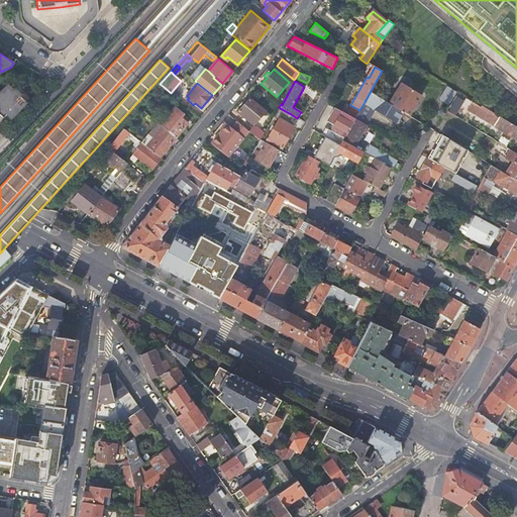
[(403,111),(409,115),(421,95),(402,83),(390,103),(403,111)]
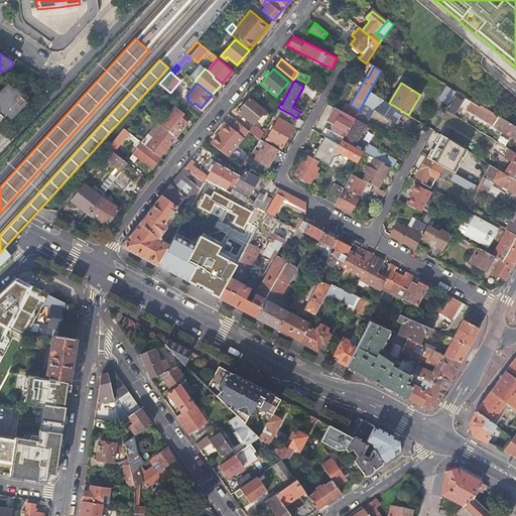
[(159,84),(151,94),(155,97),(163,87),(159,84)]
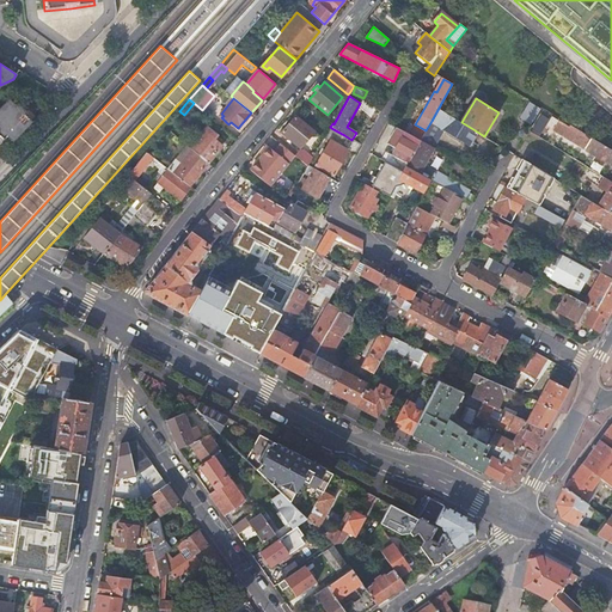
[(533,123),(543,108),(531,101),(521,116),(533,123)]
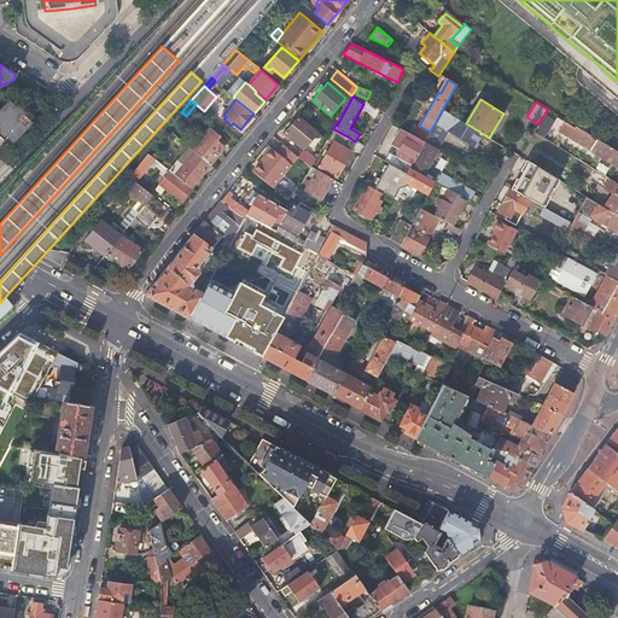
[(0,155),(19,135),(30,123),(27,120),(28,120),(25,116),(27,115),(18,108),(16,109),(10,103),(0,111),(0,133),(4,136),(6,135),(7,138),(4,141),(0,138),(0,155)]
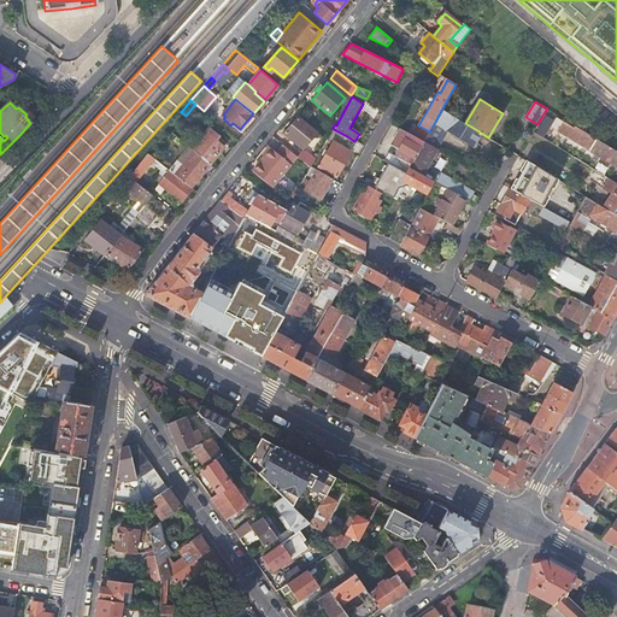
[(380,110),(366,103),(363,107),(375,118),(380,110)]
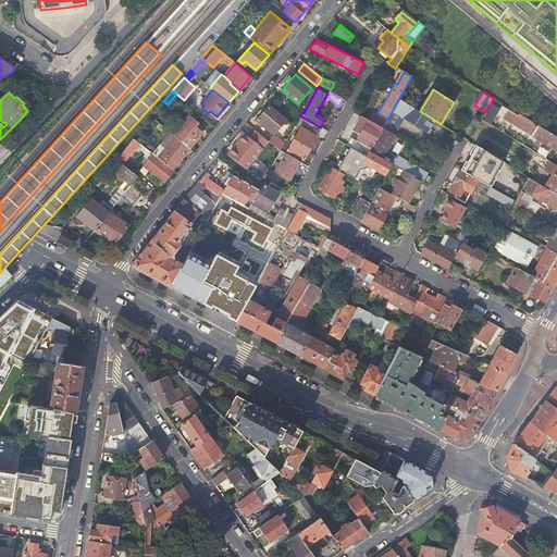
[(426,132),(434,120),(420,111),(399,98),(393,110),(404,116),(426,132)]
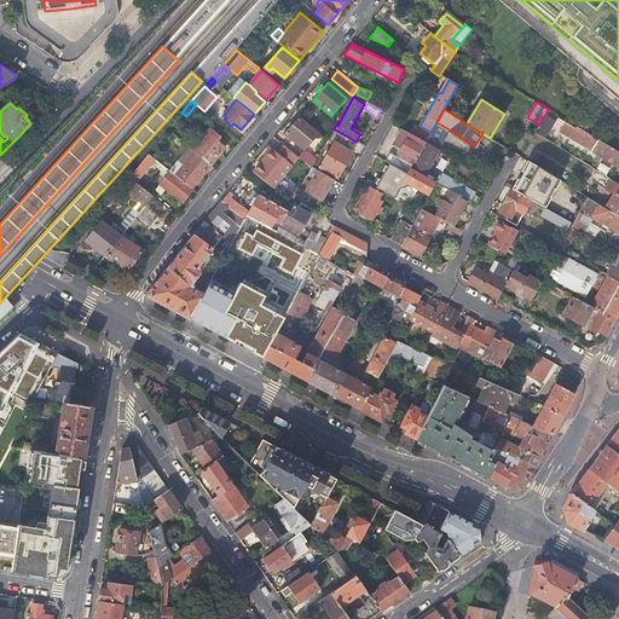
[(318,132),(299,116),(285,134),(304,150),(318,132)]
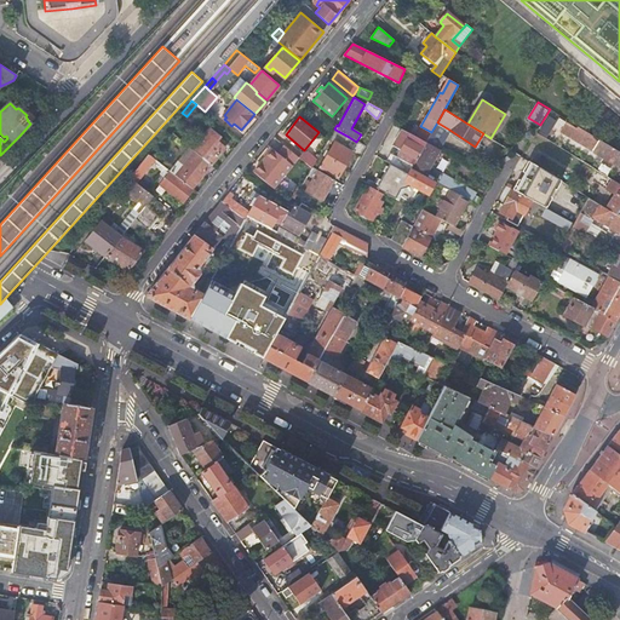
[(562,130),(567,121),(558,116),(554,125),(562,130)]
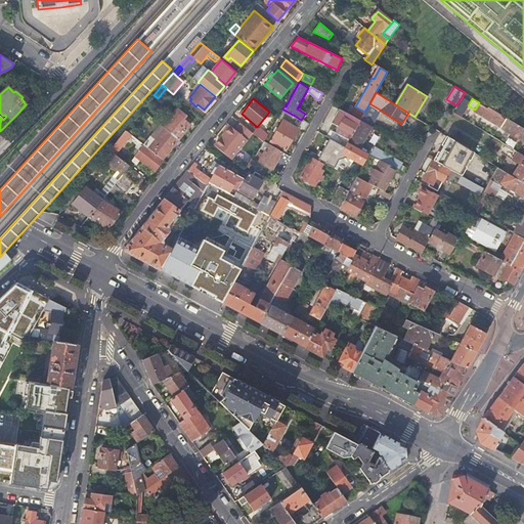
[(523,128),(488,106),(487,107),(479,102),(475,110),(474,111),(500,127),(523,141),(523,128)]
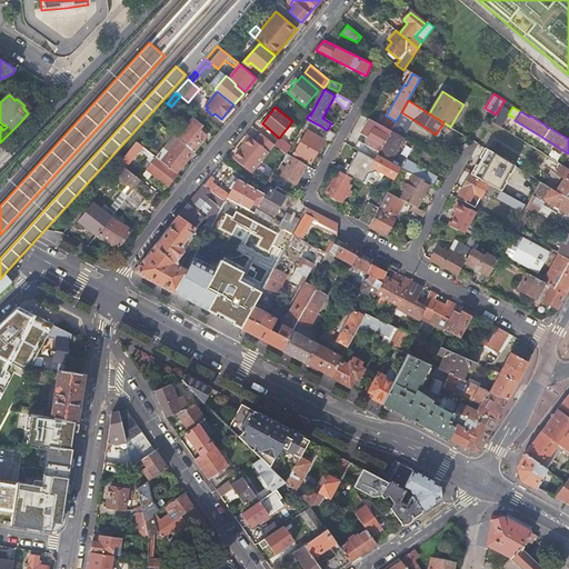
[(391,131),(403,137),(412,119),(401,112),(396,121),(393,127),(391,131)]
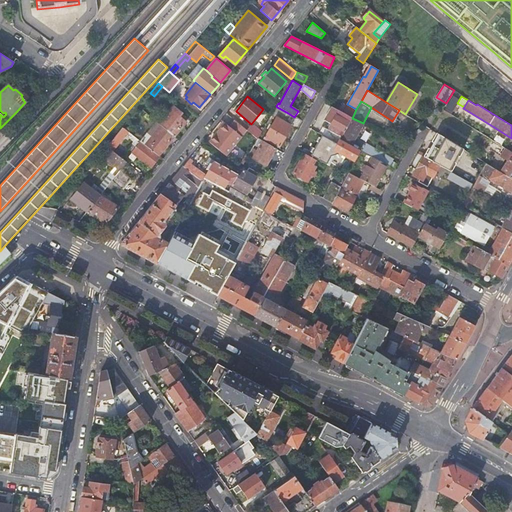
[(340,139),(352,118),(331,106),(324,120),(330,124),(327,129),(322,126),(318,133),(322,135),(337,144),(340,139)]
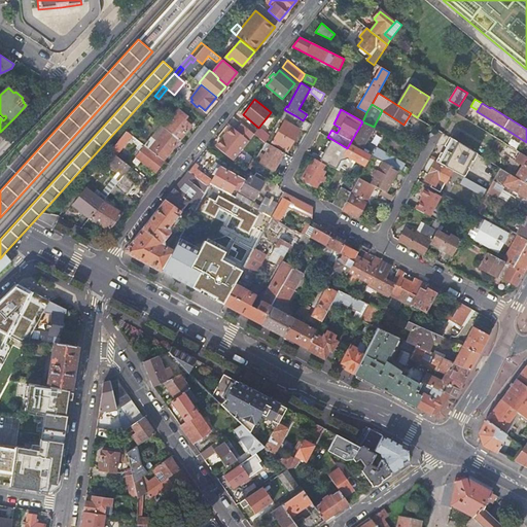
[(292,126),(296,116),(285,110),(280,118),(284,120),(272,142),(287,151),(300,130),(292,126)]
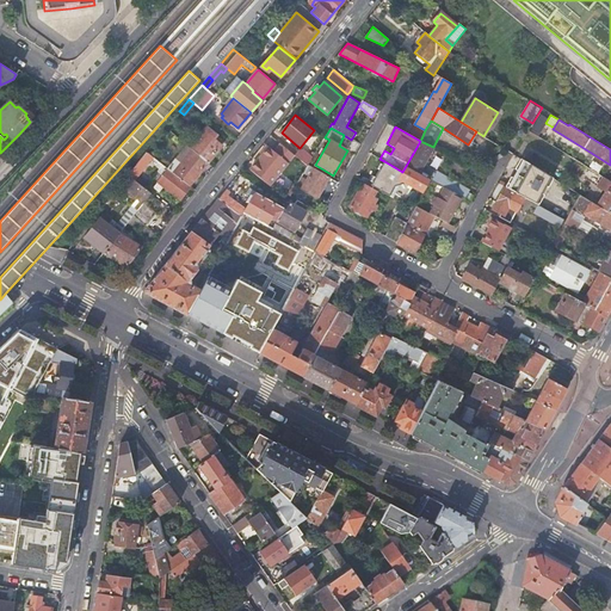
[(204,130),(190,147),(192,149),(208,162),(222,146),(204,130)]
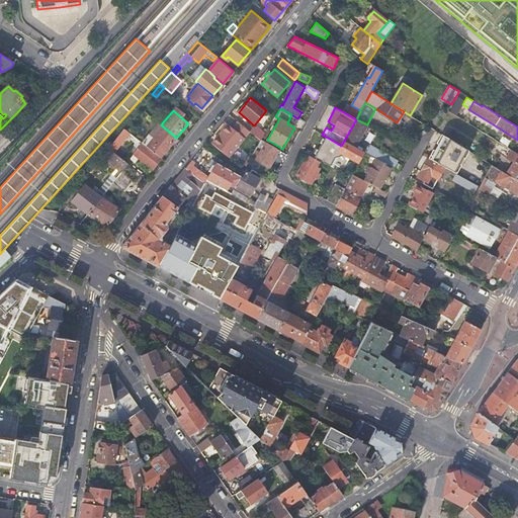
[(477,127),(480,121),(470,116),(466,121),(477,127)]
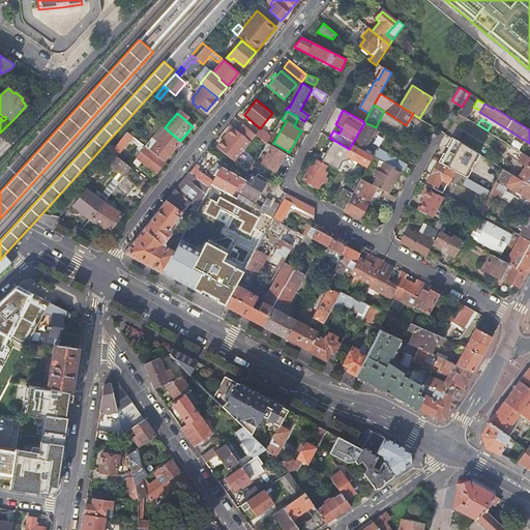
[(367,143),(376,127),(364,122),(352,144),(372,155),(374,156),(385,163),(400,170),(403,172),(407,165),(367,143)]
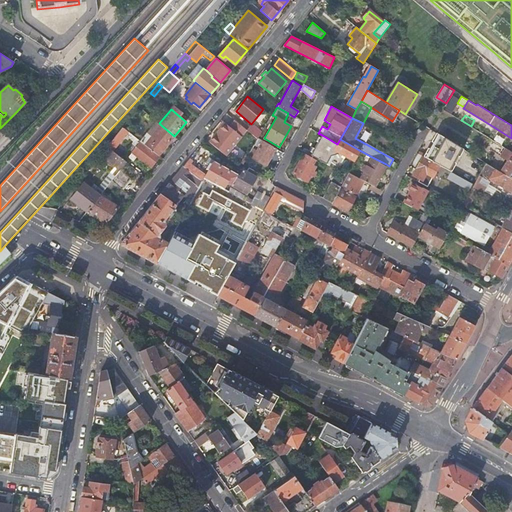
[(247,130),(236,121),(231,127),(226,123),(209,142),(225,156),(247,130)]
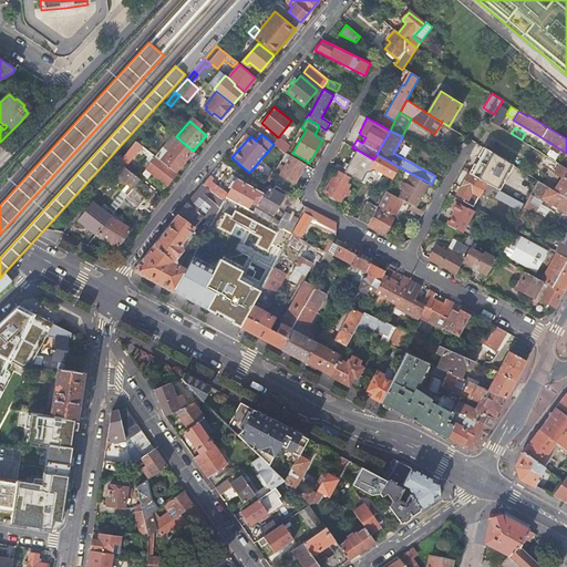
[(163,147),(155,156),(156,157),(175,173),(193,151),(178,138),(167,151),(163,147)]
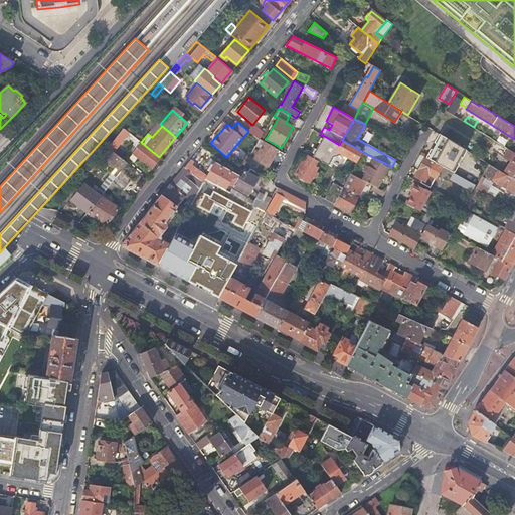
[(249,132),(259,140),(263,133),(254,126),(249,132)]
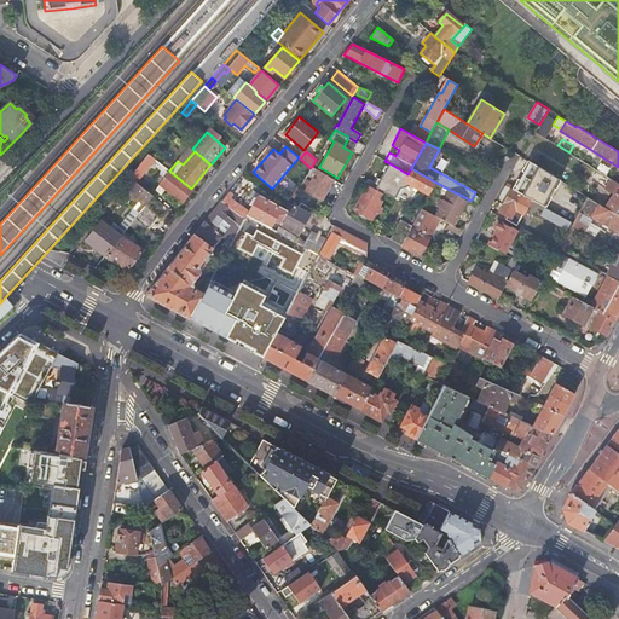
[(149,154),(129,178),(137,184),(139,181),(142,177),(144,174),(156,160),(149,154)]
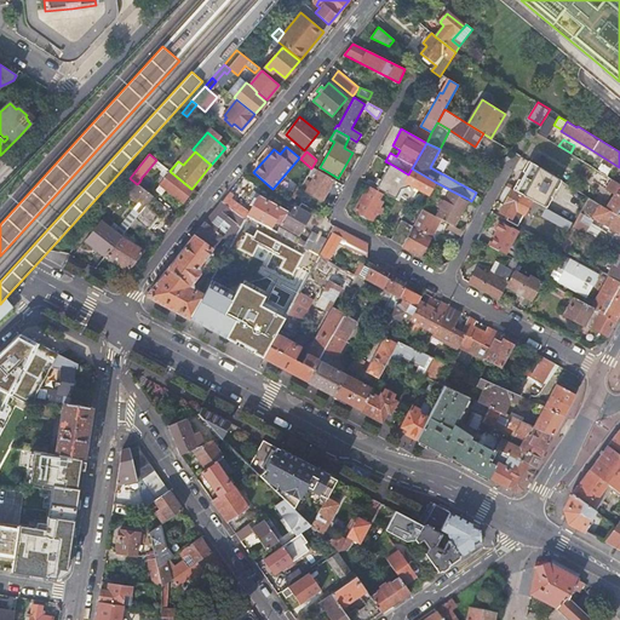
[(598,161),(589,155),(585,161),(595,167),(598,161)]
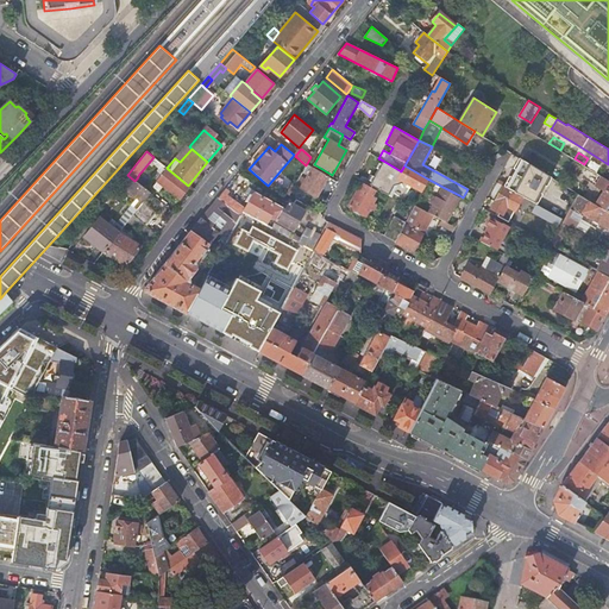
[(547,176),(522,159),(520,163),(514,174),(506,187),(533,201),(547,176)]
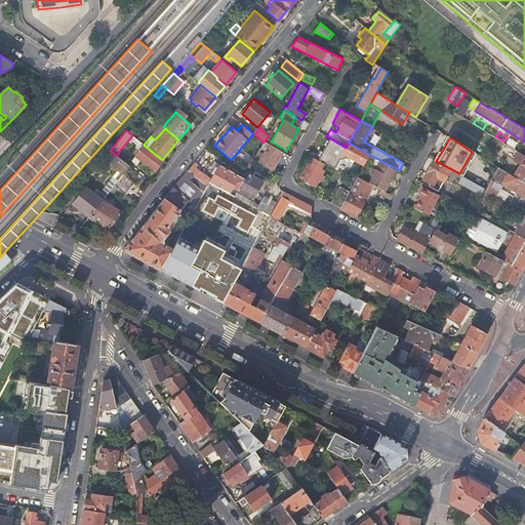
[(330,138),(318,159),(334,168),(338,160),(350,158),(362,165),(368,154),(349,143),(346,148),(330,138)]
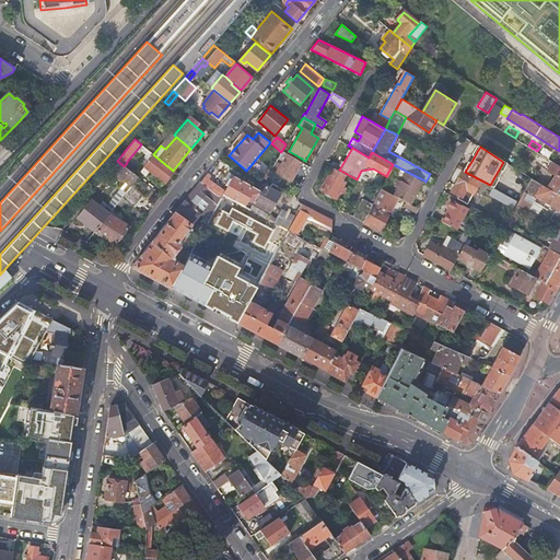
[(290,181),(301,162),(287,153),(280,166),(278,165),(276,168),(278,170),(276,173),(290,181)]
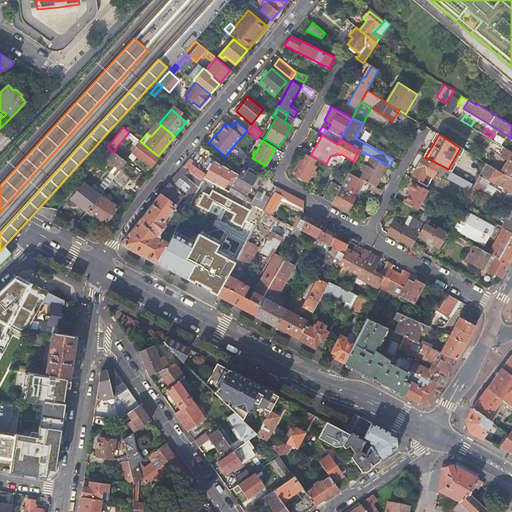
[(150,167),(159,156),(158,156),(141,142),(129,157),(134,161),(137,157),(150,167)]
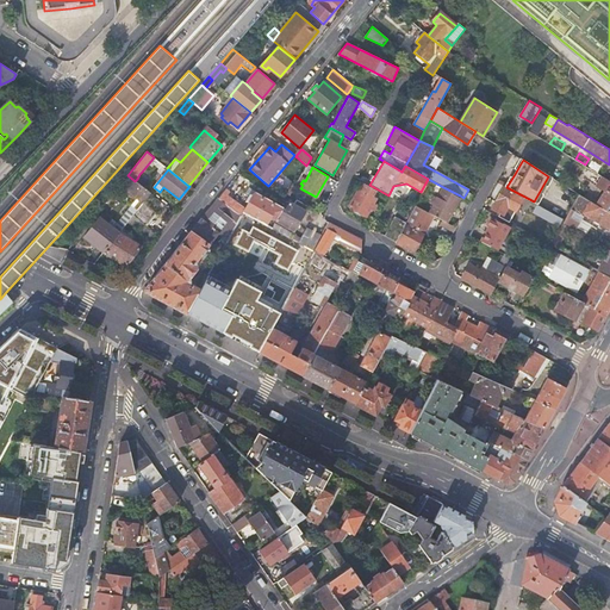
[(128,175),(120,185),(139,200),(143,203),(150,193),(143,187),(135,181),(128,175)]
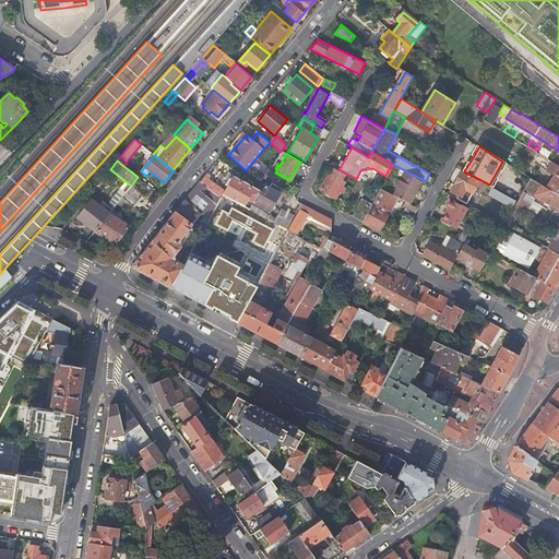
[(558,166),(551,163),(546,170),(554,175),(546,188),(552,191),(558,195),(558,166)]
